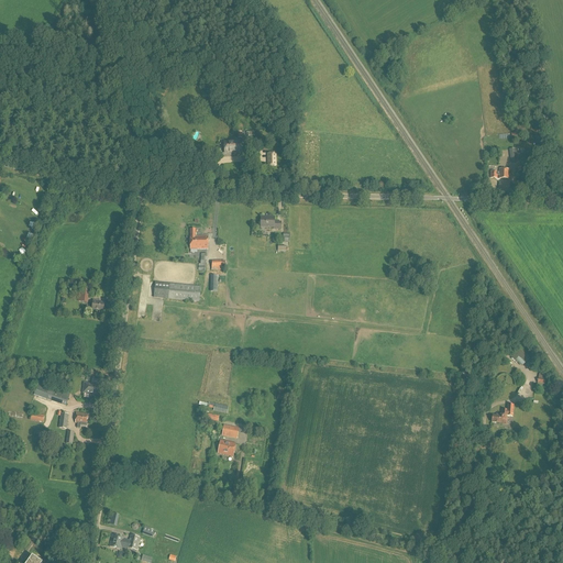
[(241,142),(224,142),(224,153),(242,153),(241,142)]
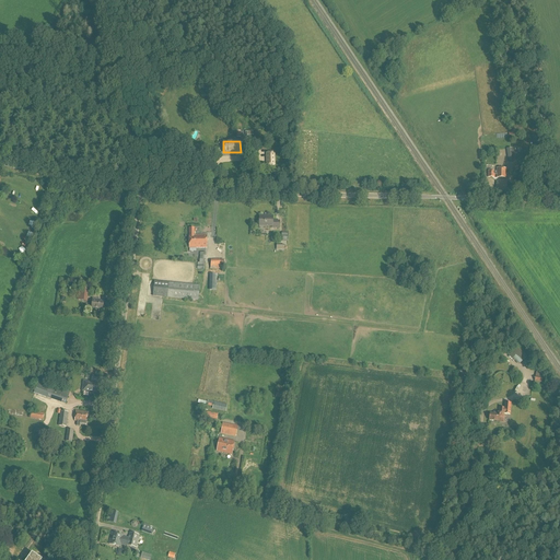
[(508,162),(514,161),(514,154),(517,153),(516,148),(506,149),(508,162)]
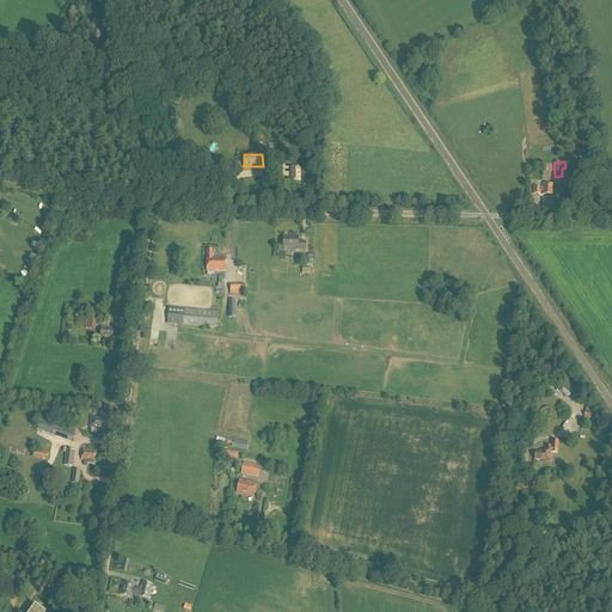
[(300,166),(291,166),(291,182),(300,182),(300,166)]
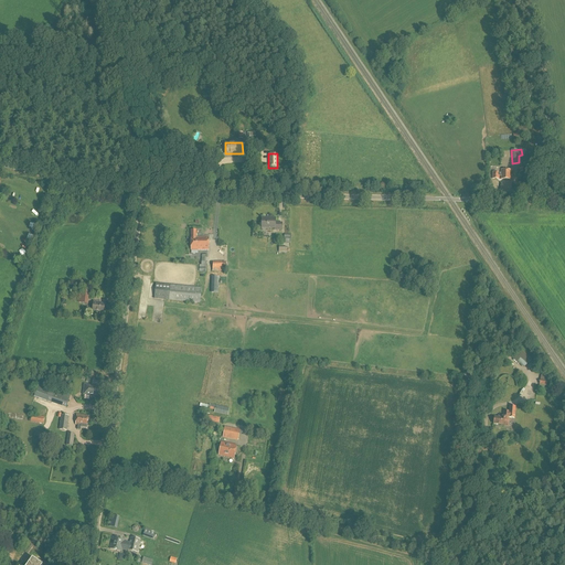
[(510,180),(511,170),(501,170),(501,173),(492,172),(492,179),(499,179),(499,177),(501,177),(501,179),(510,180)]
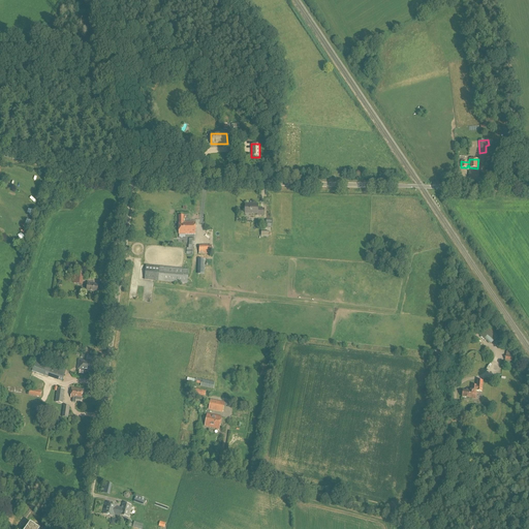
[(257,209),(257,205),(252,205),(252,206),(245,206),(245,213),(257,214),(257,215),(263,215),(263,209),(257,209)]
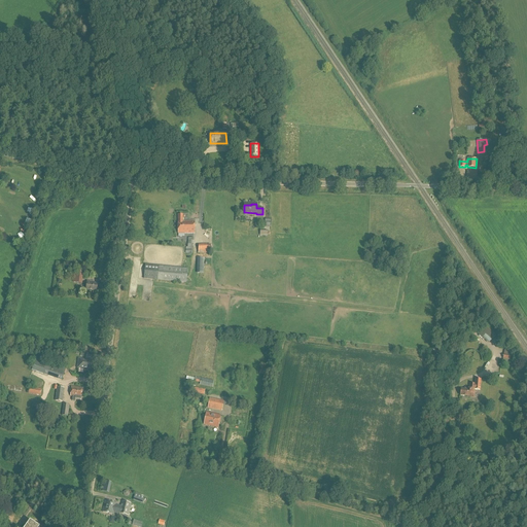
[(186,234),(186,221),(182,221),(182,214),(178,214),(178,234),(186,234)]
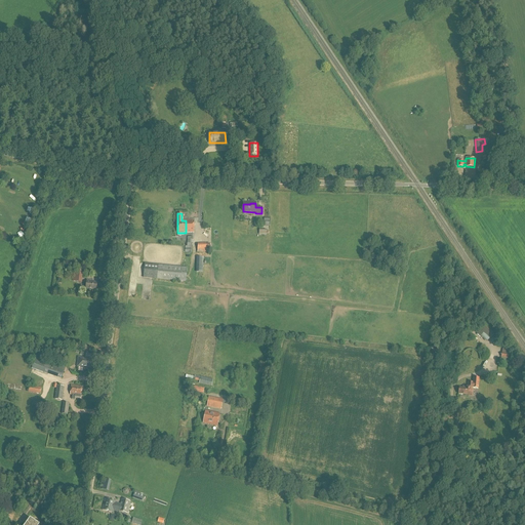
[(193,247),(193,237),(188,237),(187,246),(186,246),(185,253),(191,253),(192,247),(193,247)]
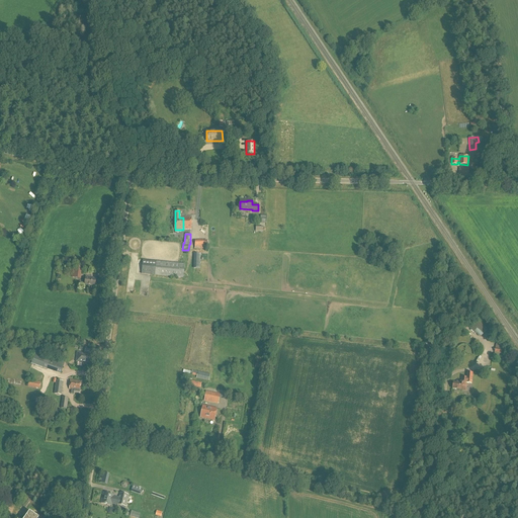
[(194,250),(204,249),(204,247),(207,247),(206,241),(194,241),(194,250)]
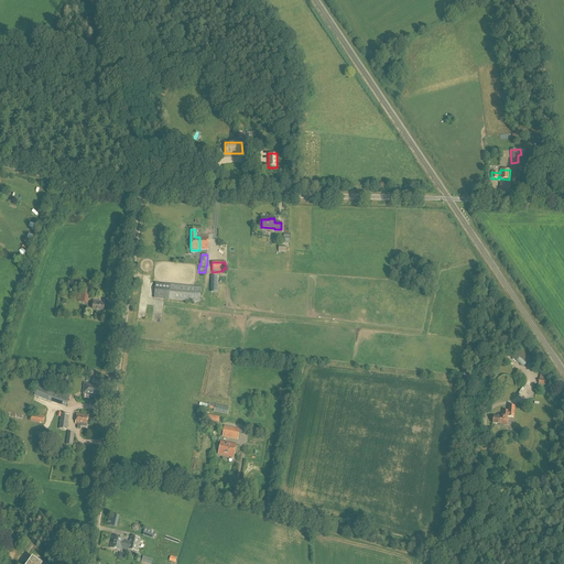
[(199,303),(202,288),(155,283),(153,299),(199,303)]
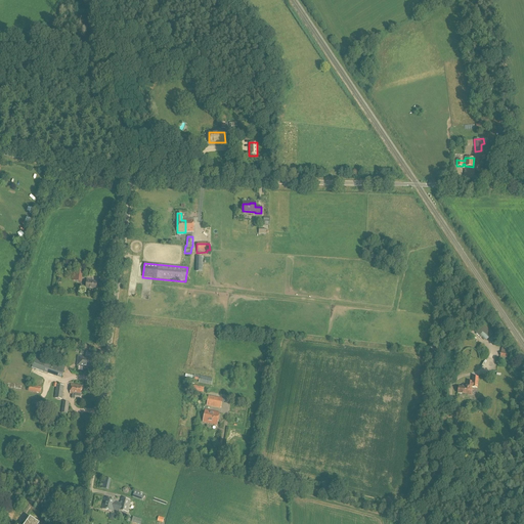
[(82,282),(83,270),(74,269),(73,281),(82,282)]
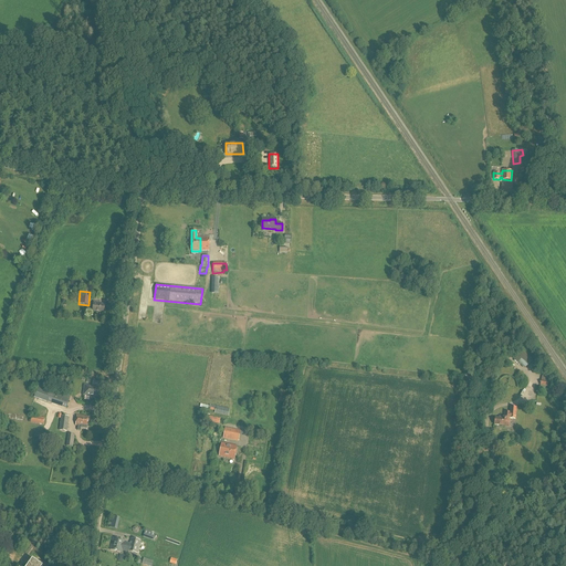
[(104,313),(105,305),(101,304),(101,303),(94,302),(93,312),(104,313)]
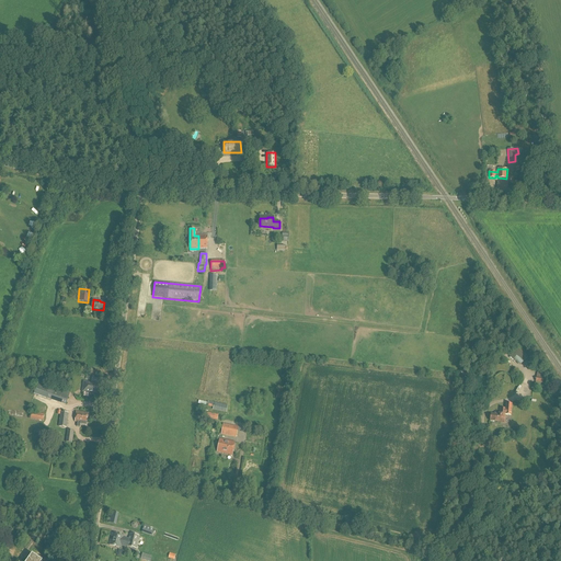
[(528,367),(534,362),(529,357),(524,363),(528,367)]
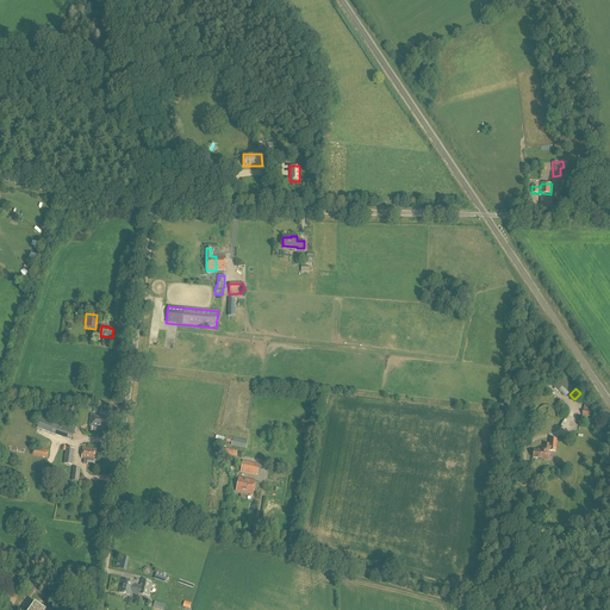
[(56,417),(42,412),(36,429),(72,441),(78,424),(62,419),(63,417),(56,415),(56,417)]
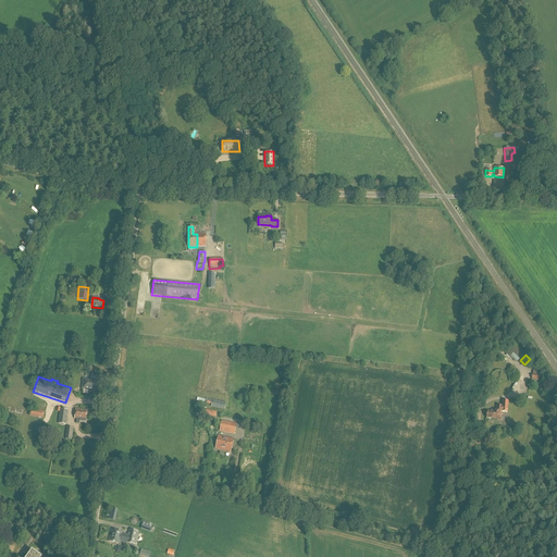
[(97,391),(98,382),(90,381),(84,380),(82,388),(89,390),(97,391)]
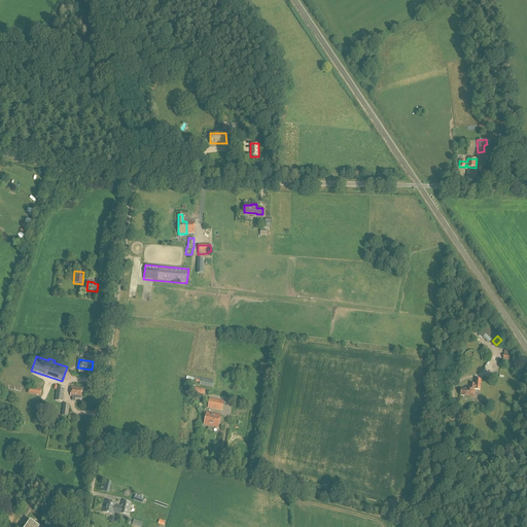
[(212,388),(214,381),(196,377),(195,382),(200,383),(200,385),(212,388)]
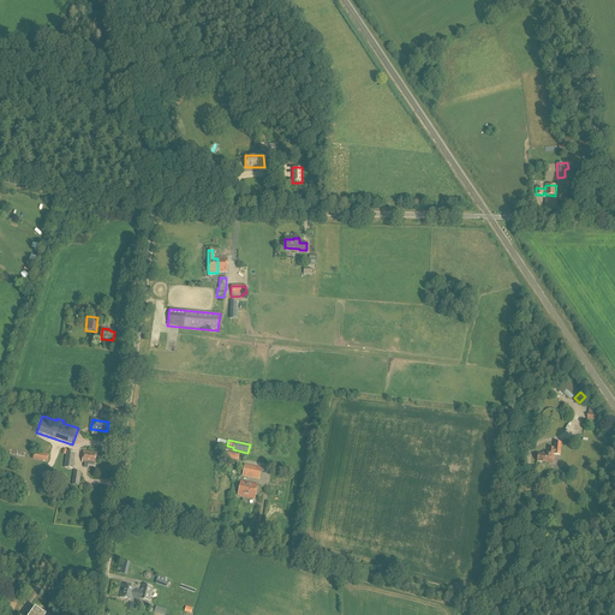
[(560,455),(561,442),(555,442),(554,448),(549,448),(548,454),(545,454),(545,453),(542,452),(542,454),(537,454),(537,461),(545,461),(545,464),(553,464),(554,455),(560,455)]
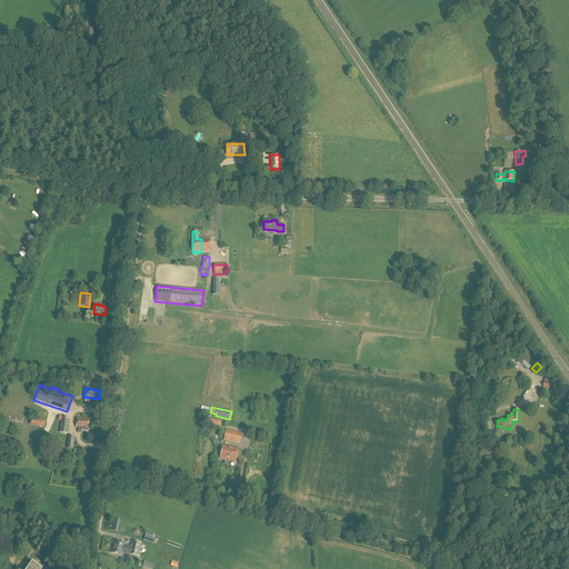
[(68,435),(69,419),(61,419),(62,417),(59,416),(58,420),(61,421),(59,433),(68,435)]
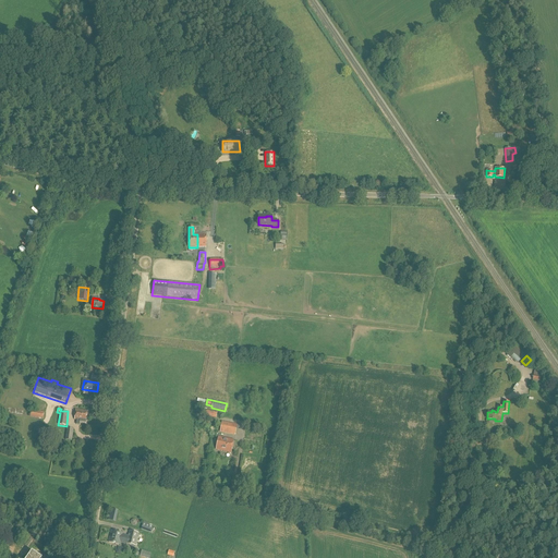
[(87,411),(75,409),(75,410),(74,420),(75,420),(76,421),(76,425),(80,425),(80,422),(86,423),(87,411)]
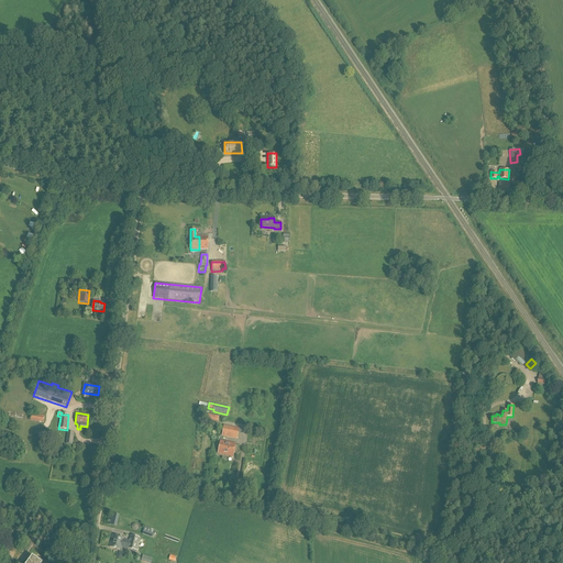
[(44,416),(25,414),(24,420),(25,420),(30,420),(30,421),(43,422),(44,416)]
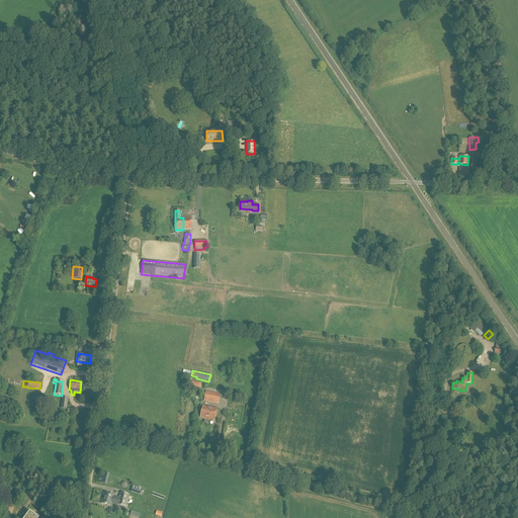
[(218,404),(220,395),(206,392),(204,401),(218,404)]
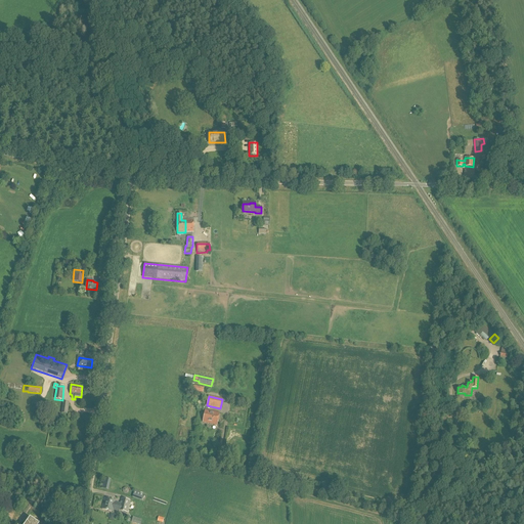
[(217,426),(219,413),(206,410),(203,423),(217,426)]
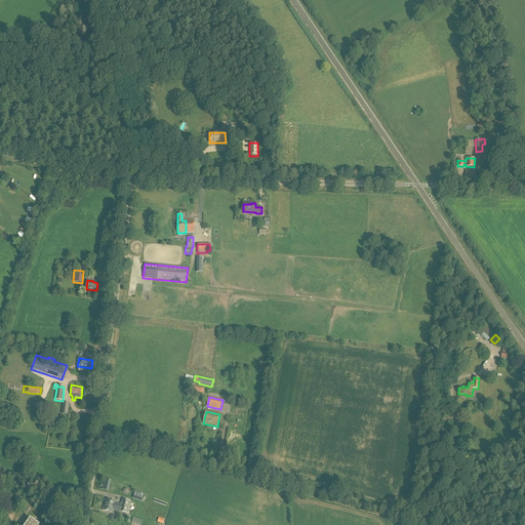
[(142,501),(144,494),(134,491),(132,498),(142,501)]
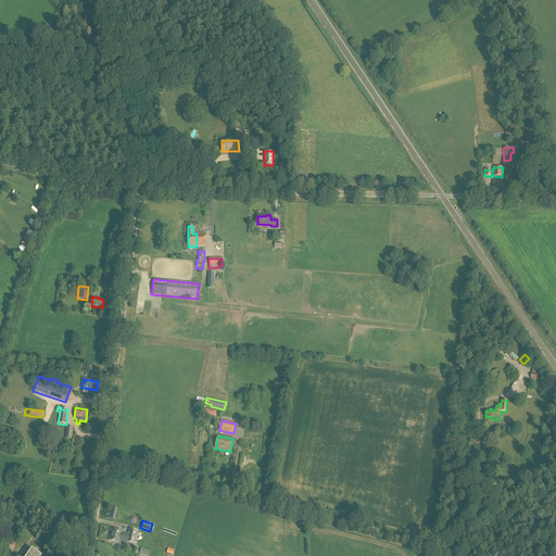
[(123,531),(111,528),(111,529),(109,540),(119,543),(121,541),(126,542),(135,544),(138,531),(129,529),(128,533),(128,534),(123,532),(123,531)]
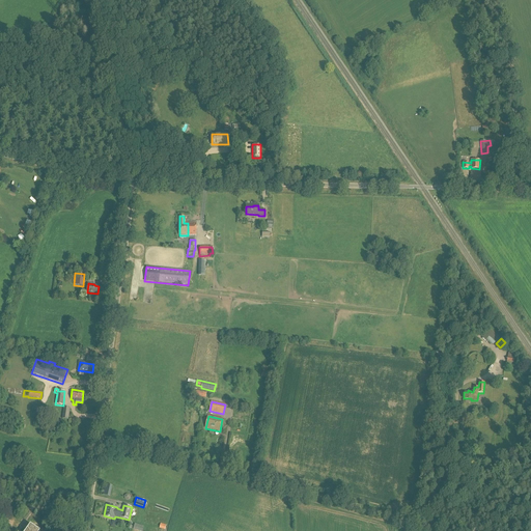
[(31,513),(28,511),(28,510),(24,509),(20,508),(20,509),(22,513),(23,511),(26,514),(23,519),(26,521),(31,513)]
